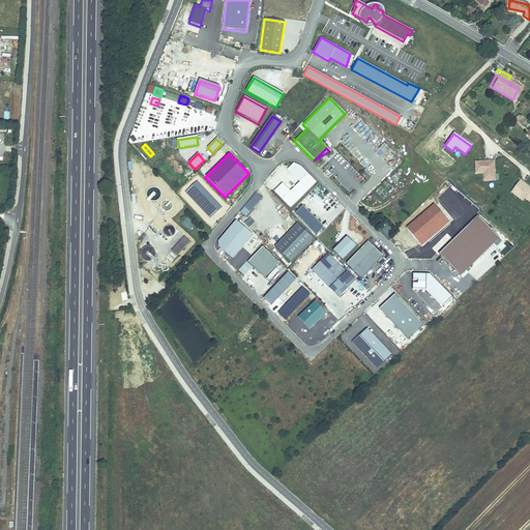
[(387,164),(393,158),(389,153),(383,158),(387,164)]
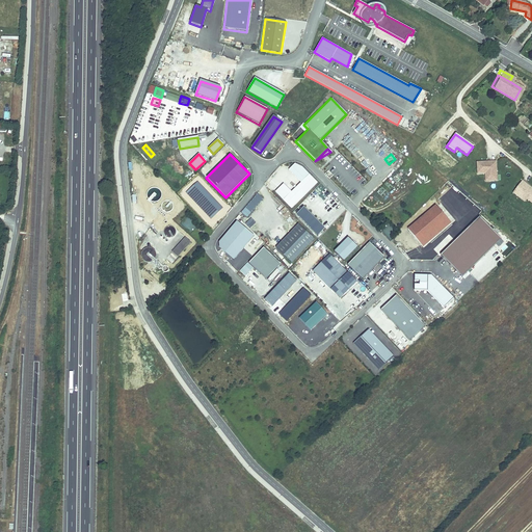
[(497,161),(477,162),(477,175),(484,175),(485,182),(498,181),(497,161)]
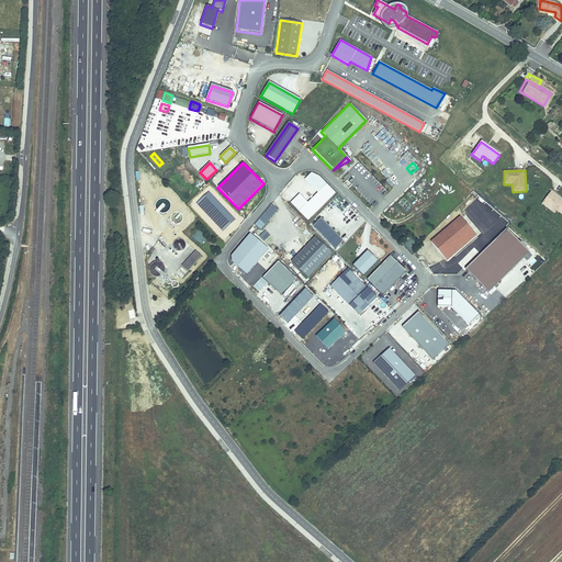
[(307,221),(335,193),(318,177),(311,173),(304,180),(317,193),(307,203),(299,195),(290,203),(307,221)]
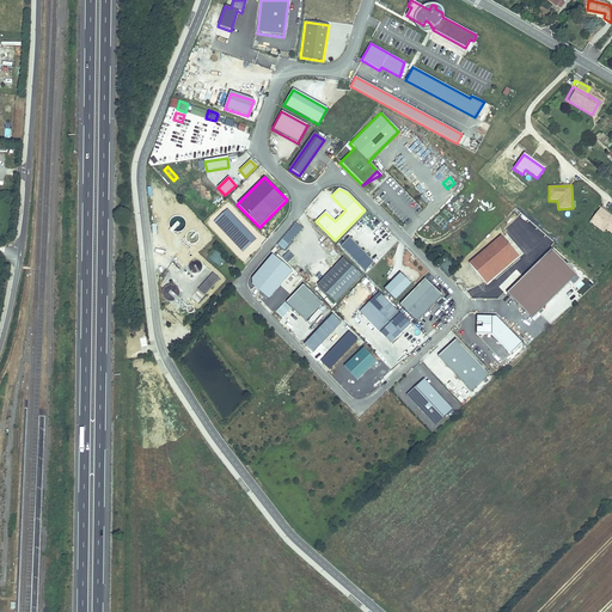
[(604,230),(611,236),(611,234),(611,219),(611,220),(607,218),(609,216),(599,209),(588,222),(594,226),(595,224),(604,230)]
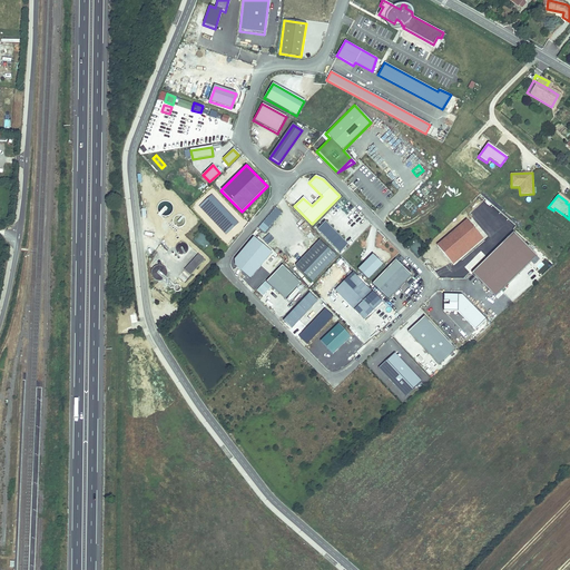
[(237,224),(212,196),(199,207),(225,235),(237,224)]
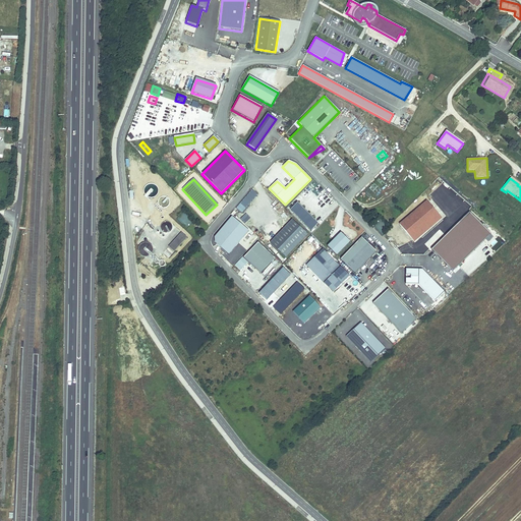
[(411,240),(439,216),(426,201),(399,225),(411,240)]
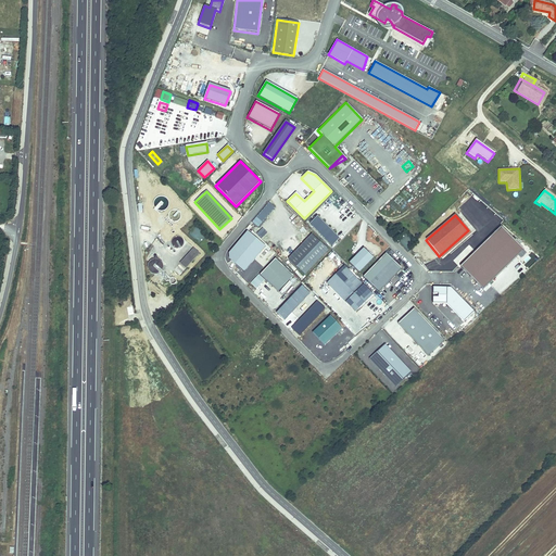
[(339,239),(317,217),(310,224),(331,247),(339,239)]
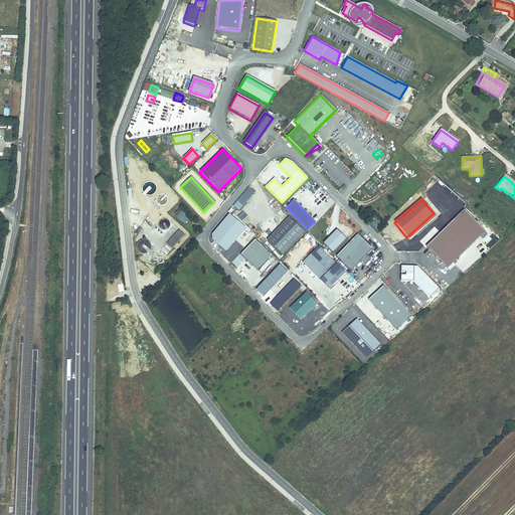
[(447,269),(485,231),(464,210),(425,247),(447,269)]
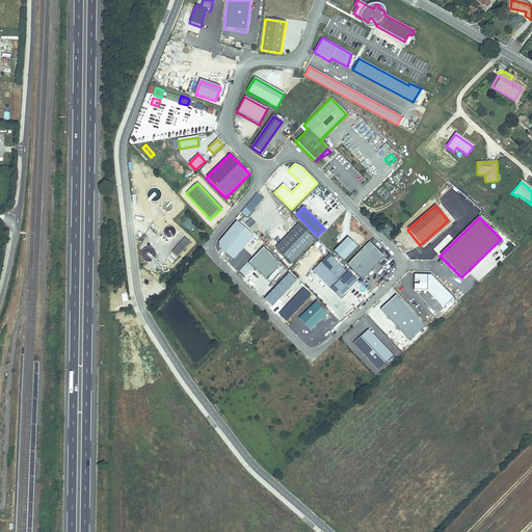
[(422,247),(450,222),(448,220),(420,245),(422,247)]
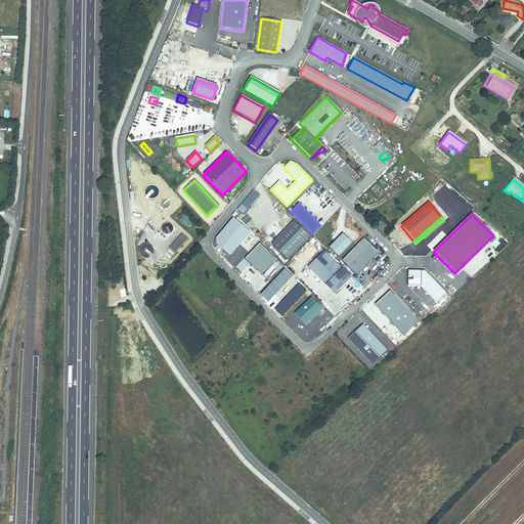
[(229,257),(250,233),(233,219),(215,239),(216,245),(229,257)]
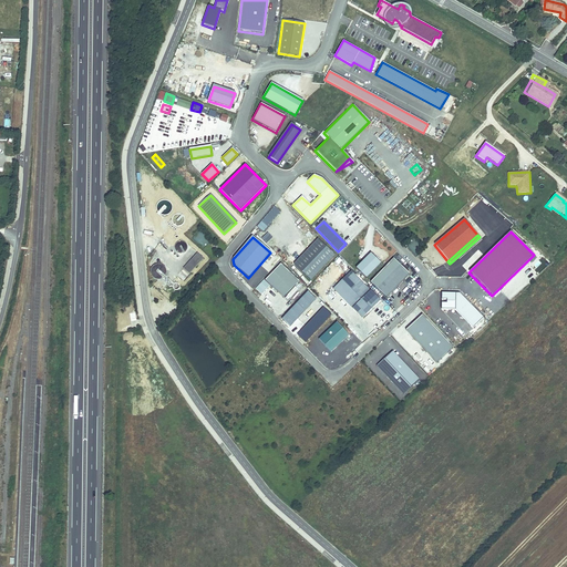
[(310,281),(334,256),(318,239),(294,265),(310,281)]
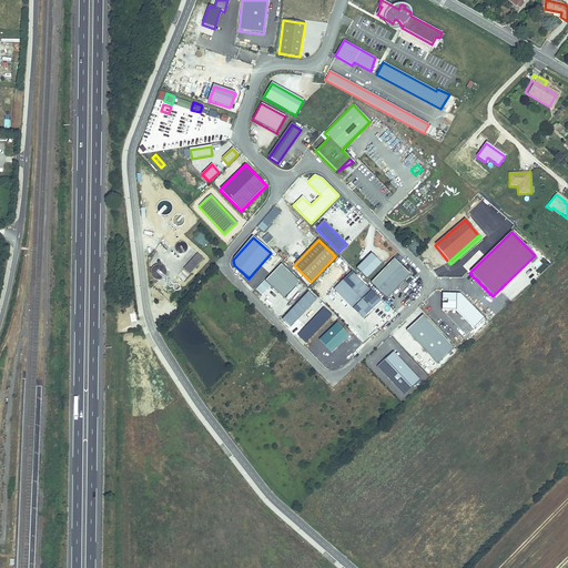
[(179,254),(181,254),(183,254),(185,253),(186,252),(188,250),(188,247),(188,246),(186,244),(185,242),(183,242),(181,241),(180,242),(178,242),(175,244),(175,245),(174,247),(174,250),(175,252),(178,253),(179,254)]
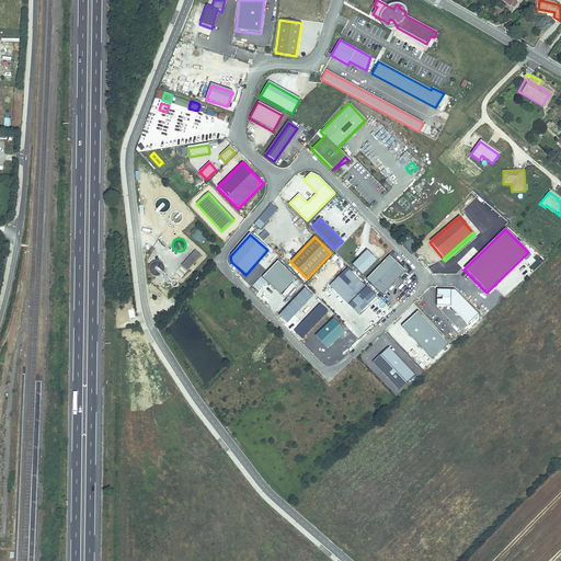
[(285,254),(290,260),(297,253),(292,248),(285,254)]
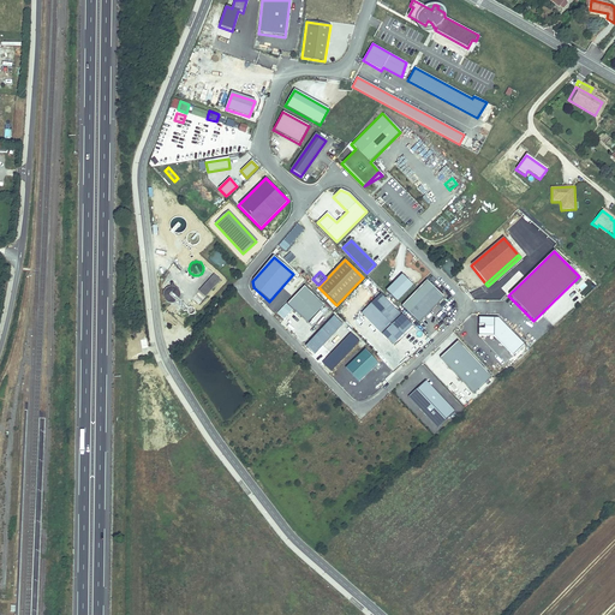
[(199,291),(206,297),(221,280),(214,274),(199,291)]
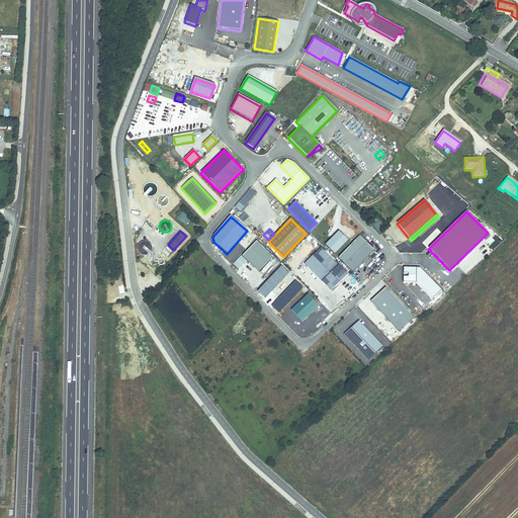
[(334,255),(348,241),(339,232),(325,246),(334,255)]
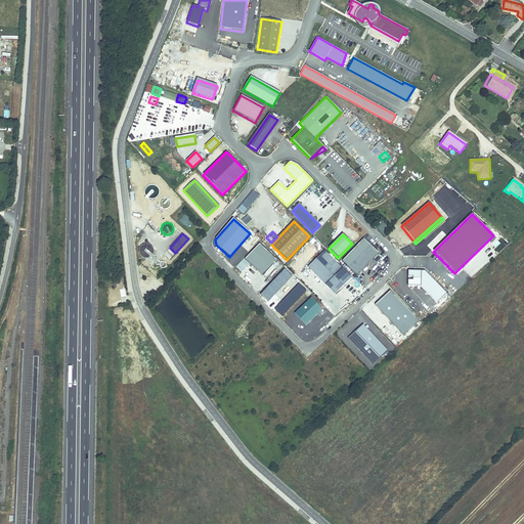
[(432,251),(442,239),(437,235),(427,246),(432,251)]
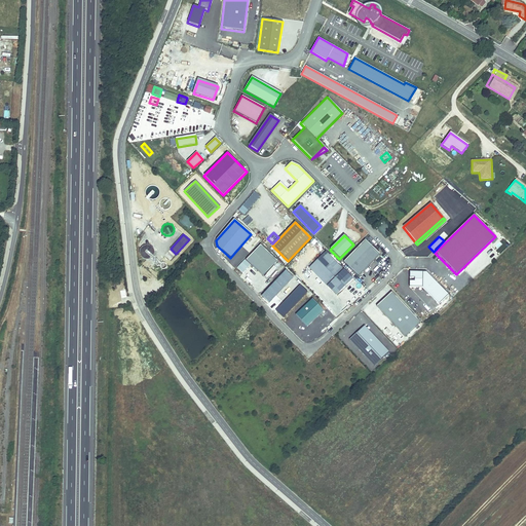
[(365,239),(343,262),(359,276),(380,255),(365,239)]
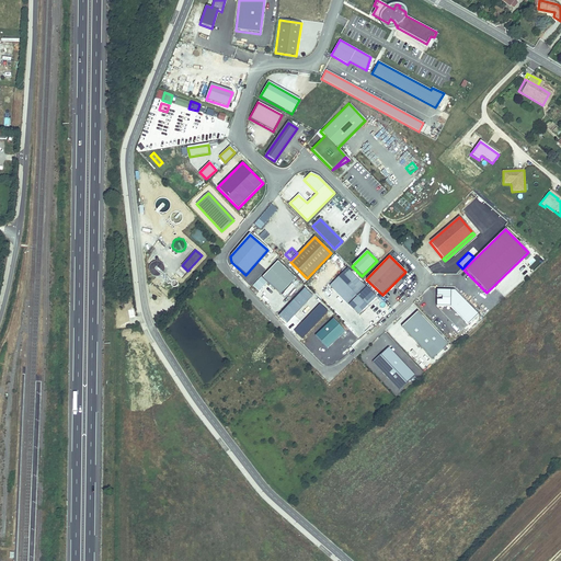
[(157,277),(159,277),(160,276),(162,275),(163,274),(164,272),(164,270),(164,268),(164,266),(163,264),(162,263),(160,262),(158,262),(156,262),(155,262),(152,263),(151,264),(150,266),(149,267),(149,270),(149,272),(150,273),(151,275),(152,276),(155,277),(157,277)]
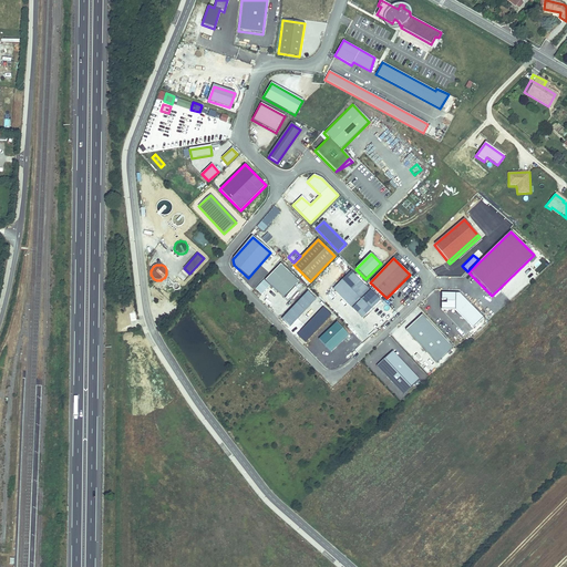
[(299,282),(280,265),(265,281),(282,299),(299,282)]
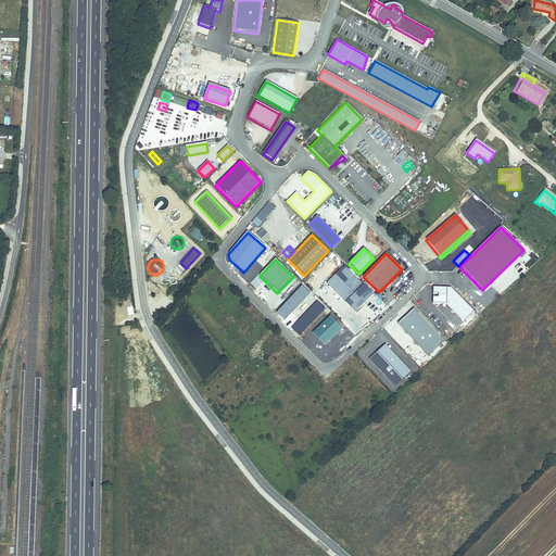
[(373,295),(343,266),(326,283),(355,313),(373,295)]
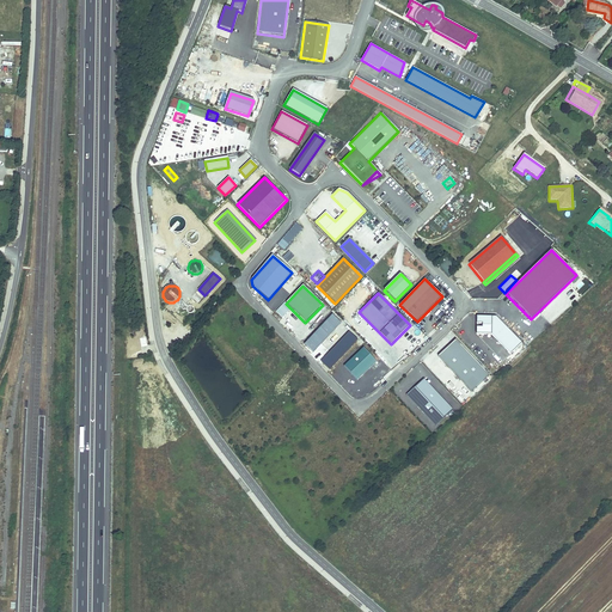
[(521,343),(495,317),(476,317),(476,324),(482,324),(482,328),(476,328),(476,335),(491,335),(510,354),(521,343)]
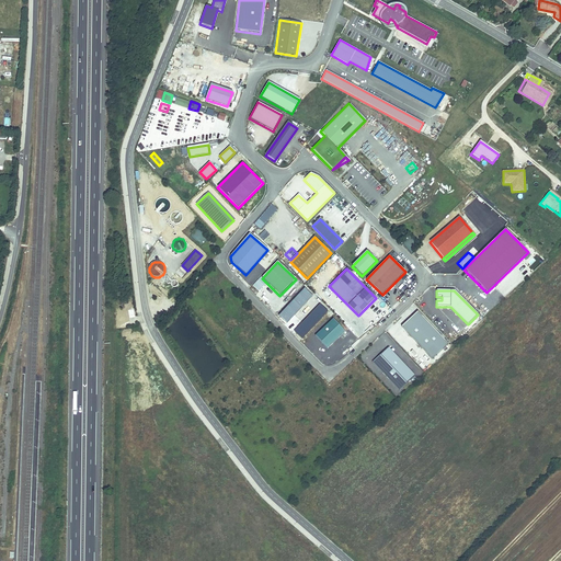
[(448,344),(418,311),(401,327),(432,359),(448,344)]
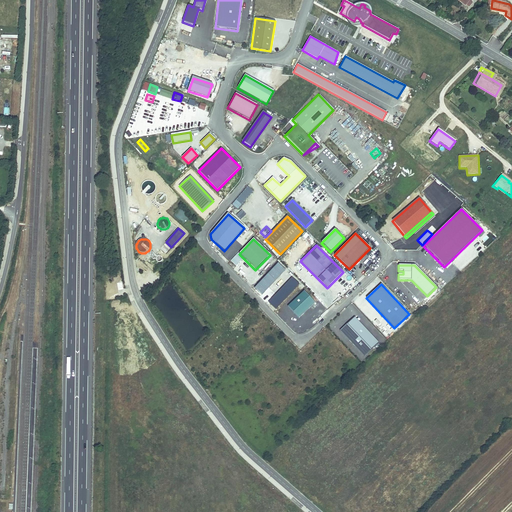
[(298,318),(315,303),(304,291),(287,307),(298,318)]
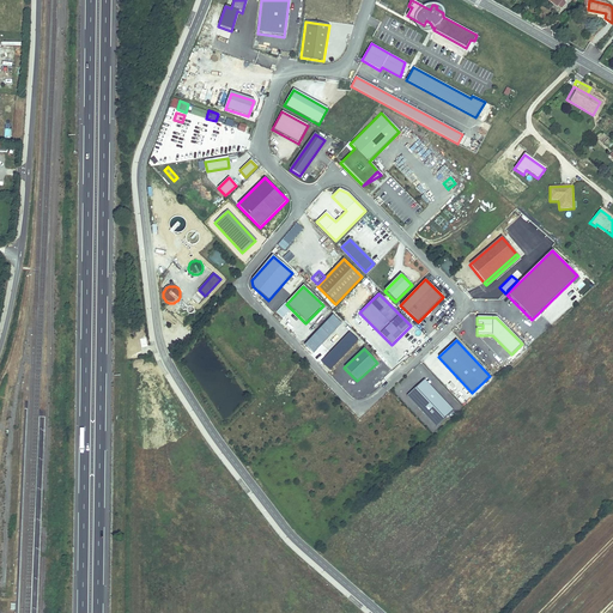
[(453,411),(424,380),(407,396),(436,426),(453,411)]
